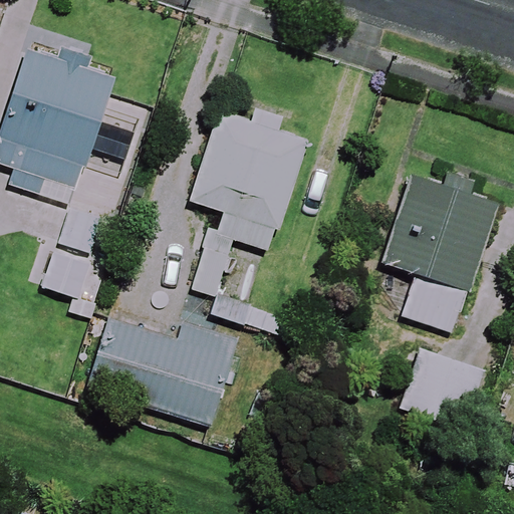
[(6,185),(70,209),(118,81),(31,48),(0,130),(0,161),(13,167),(6,185)]
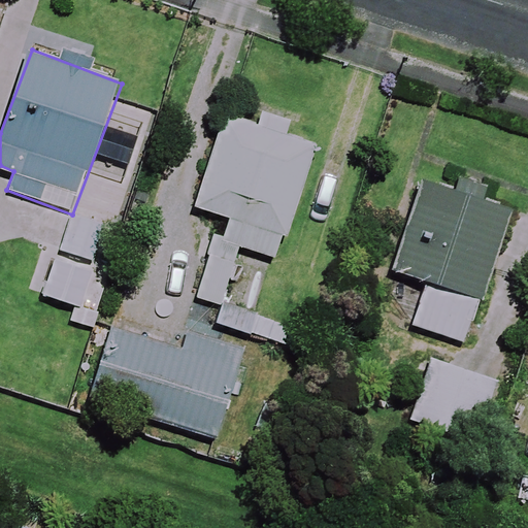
[(314,145),(285,136),(288,129),(259,120),(257,127),(225,117),(195,207),(221,217),(195,297),(220,305),(239,245),(276,258),(314,145)]
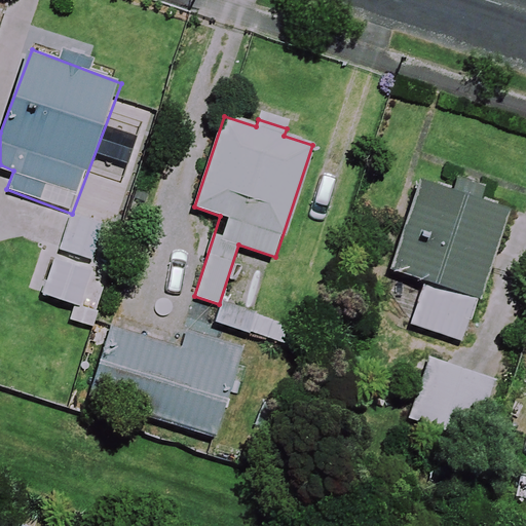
[(512,216),(421,180),(386,267),(427,285),(412,324),(461,343),(512,216)]
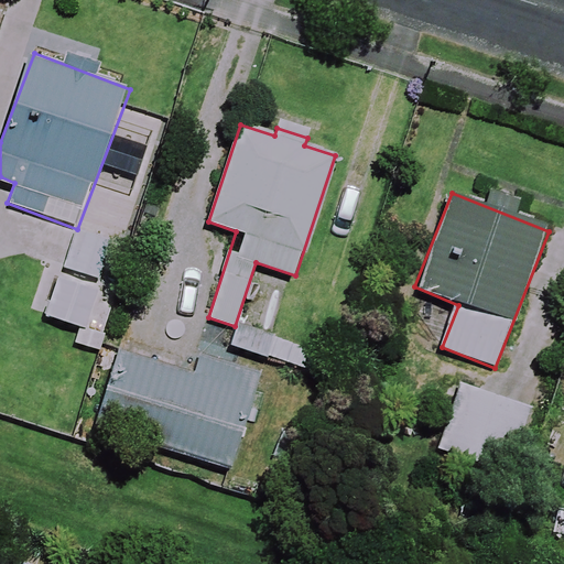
[(126,247),(76,232),(64,270),(115,285),(126,247)]
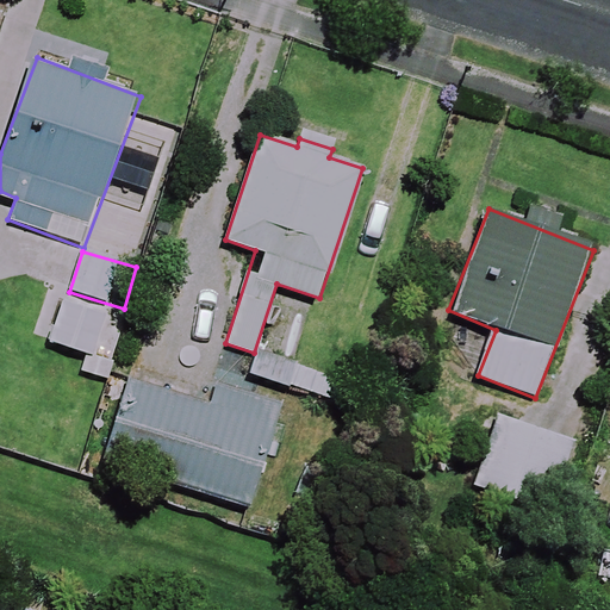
[(212,406),(126,381),(101,464),(249,506),(280,404),(218,386),(212,406)]
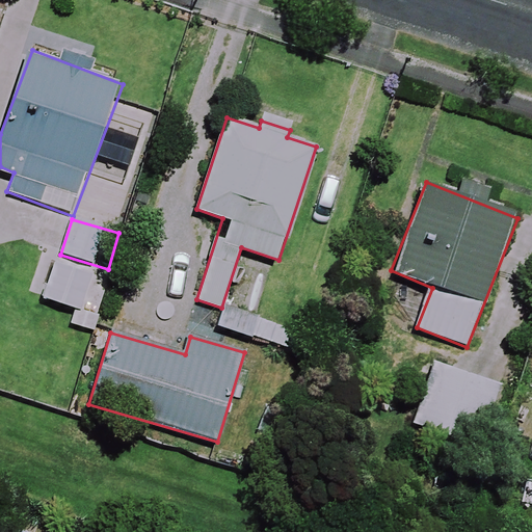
[(494,390),(434,371),(417,427),(476,446),(494,390)]
